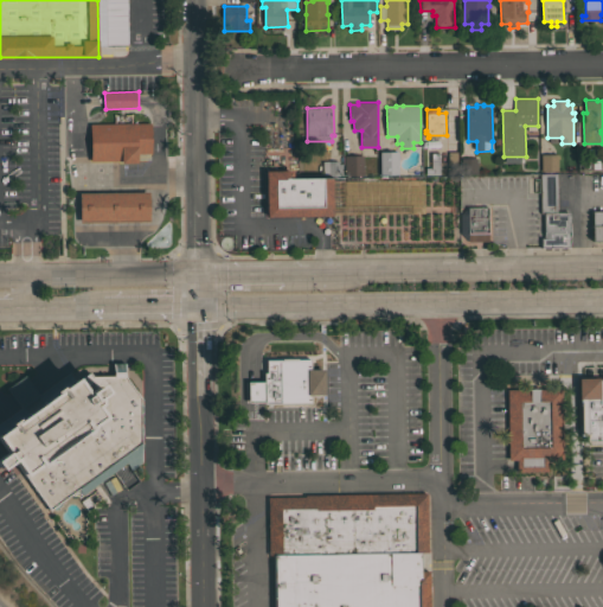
[(153,123),(153,153),(139,153),(139,161),(91,163),(91,123),(153,123)]
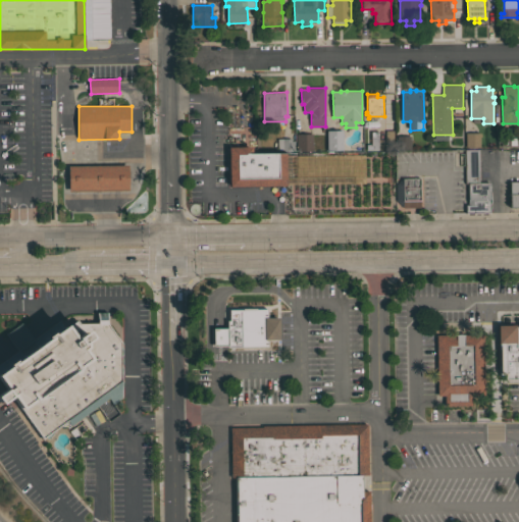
[(518,146),(503,146),(502,138),(518,138),(518,123),(518,146)]
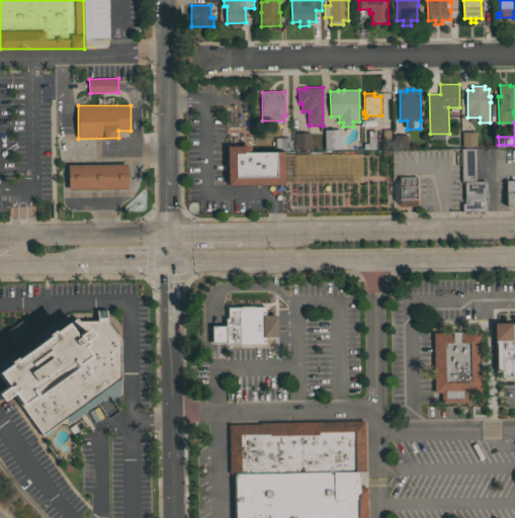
[(341,149),(326,149),(326,130),(341,130),(341,149)]
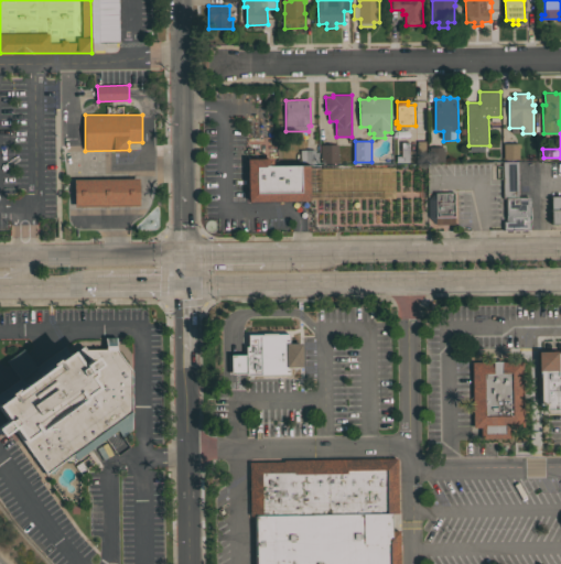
[(411,156),(410,156),(410,162),(397,162),(397,155),(402,155),(402,142),(410,142),(411,156)]
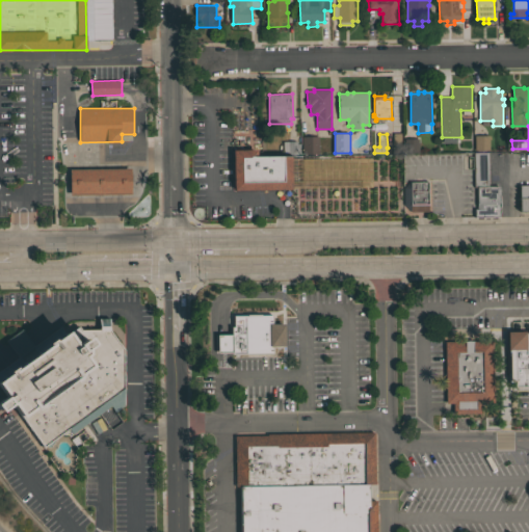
[(491,135),(491,150),(476,150),(476,135),(491,135)]
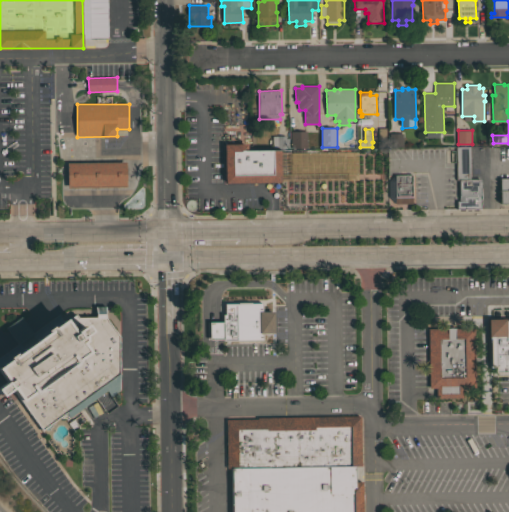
[(308,148),(292,148),(292,146),(291,146),(291,140),(292,140),(292,131),(308,131),(308,148)]
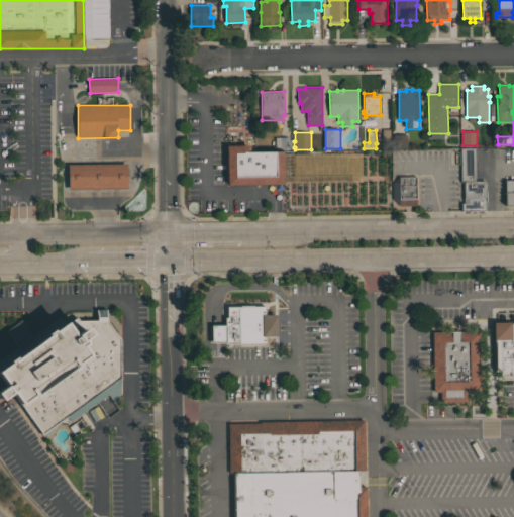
[(393,134),(408,134),(408,148),(394,148),(393,137),(393,134)]
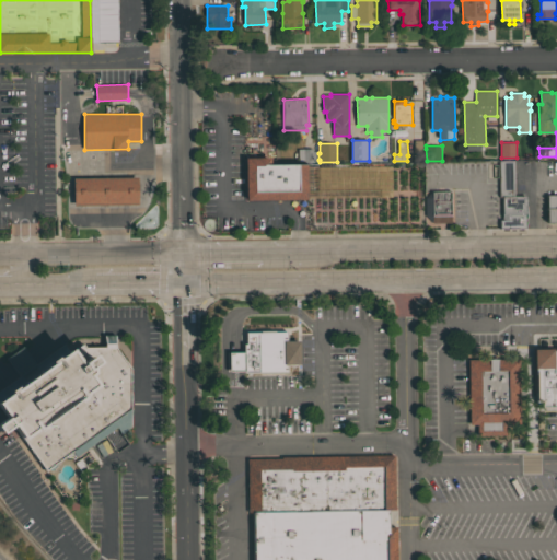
[(314,149),(314,151),(317,151),(318,161),(300,162),(299,149),(314,149)]
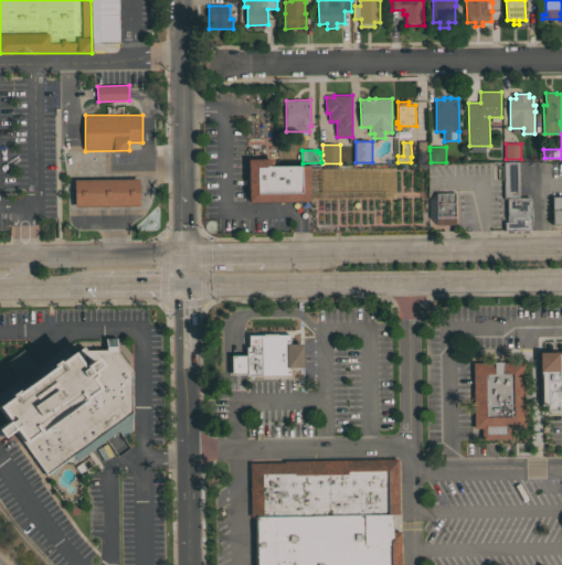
[(274,158),(274,166),(309,166),(310,201),(250,202),(248,159),(274,158)]
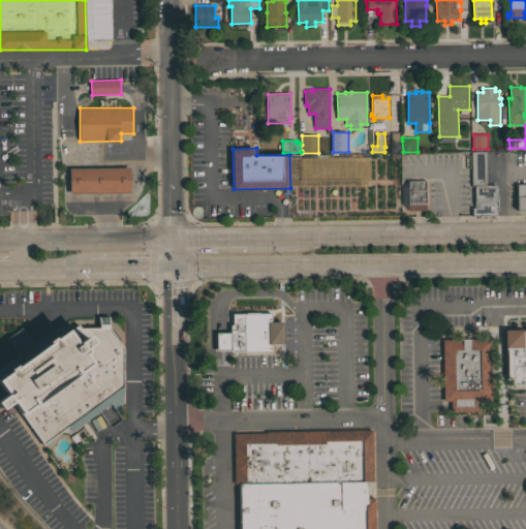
[(490,185),(497,185),(497,192),(498,192),(498,196),(498,201),(499,207),(499,217),(473,217),(473,208),(475,208),(475,206),(475,199),(475,186),(473,186),(472,151),(490,151),(490,185)]
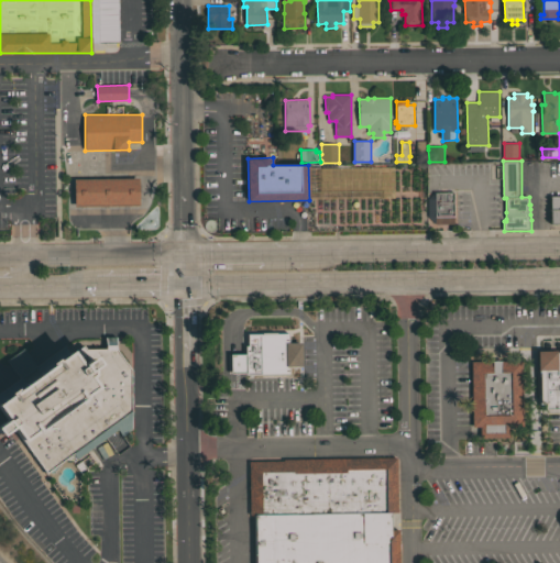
[(427,163),(428,230),(309,231),(309,200),(308,165),(427,163)]
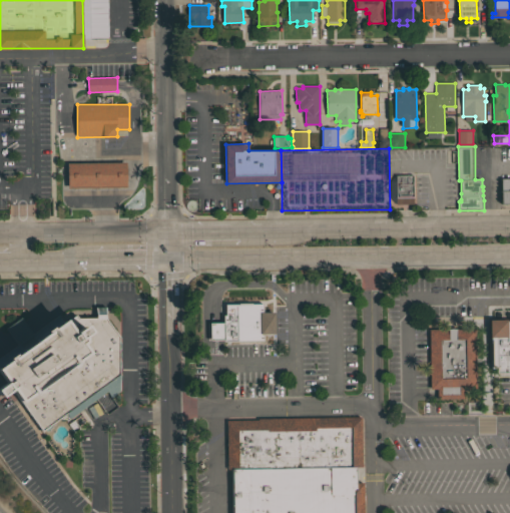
[(120,162),(61,163),(61,187),(120,186),(120,162)]
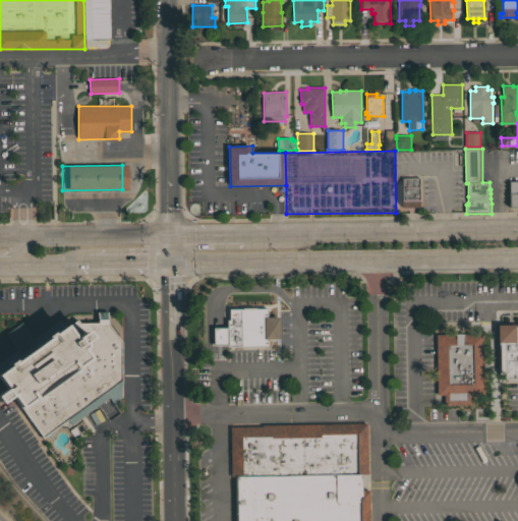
[(403,178),(420,177),(420,206),(420,207),(403,207),(403,178)]
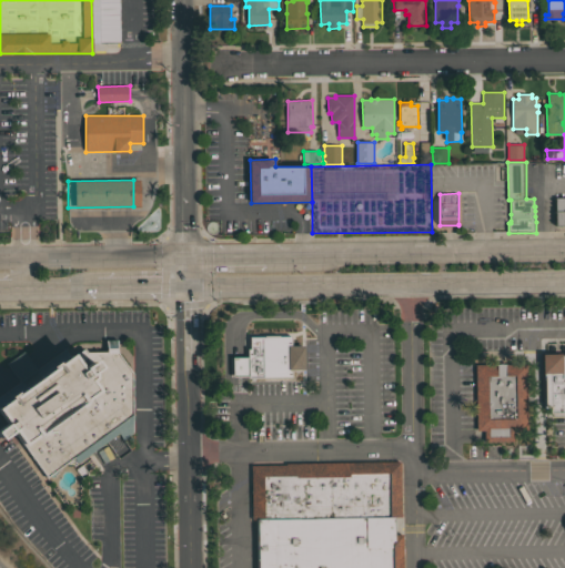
[(249,356),(249,348),(251,348),(251,337),(265,336),(280,336),(292,336),(292,346),(305,345),(305,369),(292,369),(292,377),(249,378),(249,376),(233,376),(233,357),(249,356)]
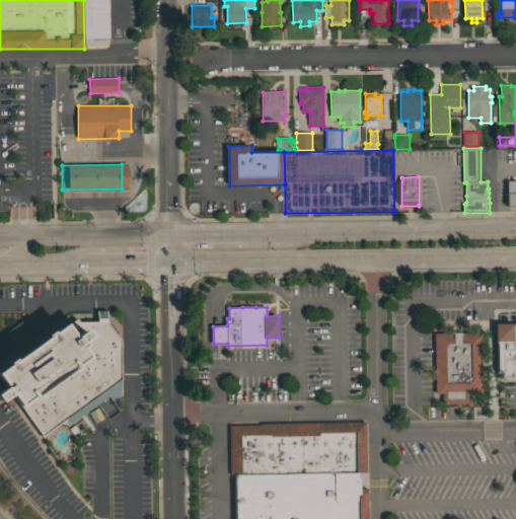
[(0,362),(19,349),(7,331),(22,320),(34,337),(60,318),(66,327),(78,318),(80,321),(98,321),(98,313),(97,313),(97,310),(108,310),(108,313),(108,322),(122,341),(123,379),(123,395),(114,401),(109,395),(69,425),(68,424),(67,424),(67,426),(62,425),(63,424),(62,424),(44,436),(13,391),(10,393),(11,394),(0,402),(0,390),(6,386),(0,377),(0,362)]
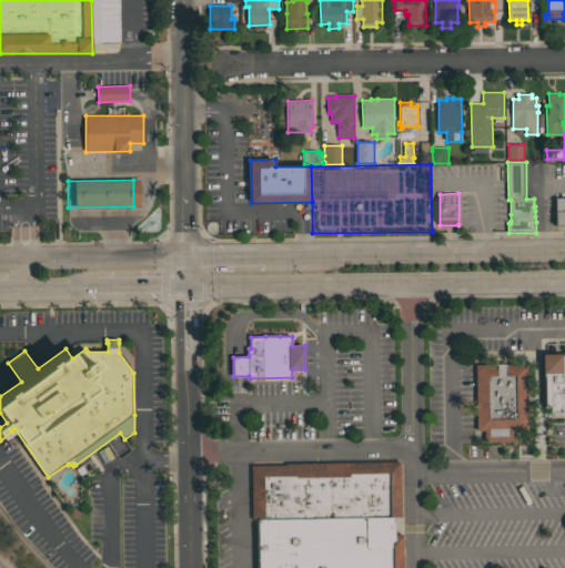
[(564,412),(550,412),(550,408),(545,408),(545,397),(542,397),(542,353),(543,353),(543,354),(564,353),(564,412)]
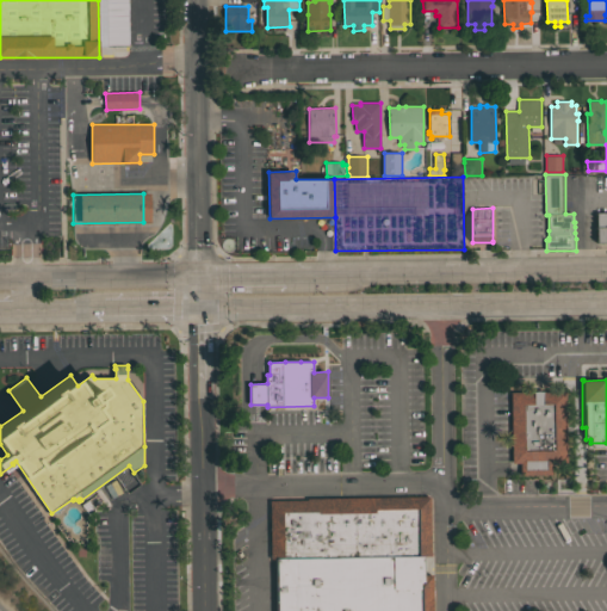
[(512,392),(533,392),(533,386),(543,386),(543,392),(567,392),(568,462),(552,463),(552,474),(521,475),(521,463),(513,463),(512,392)]
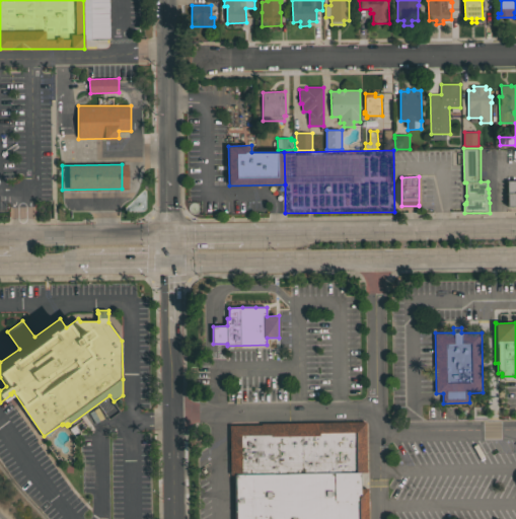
[(231,474),(230,425),(263,425),(263,423),(363,422),(366,422),(367,472),(361,472),(236,474),(231,474)]
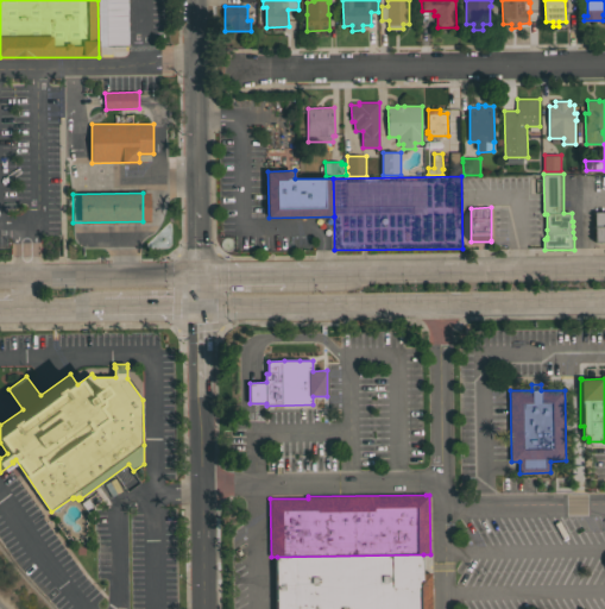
[(424,572),(433,572),(433,608),(270,608),(276,608),(277,608),(277,557),(423,554),(424,572)]
